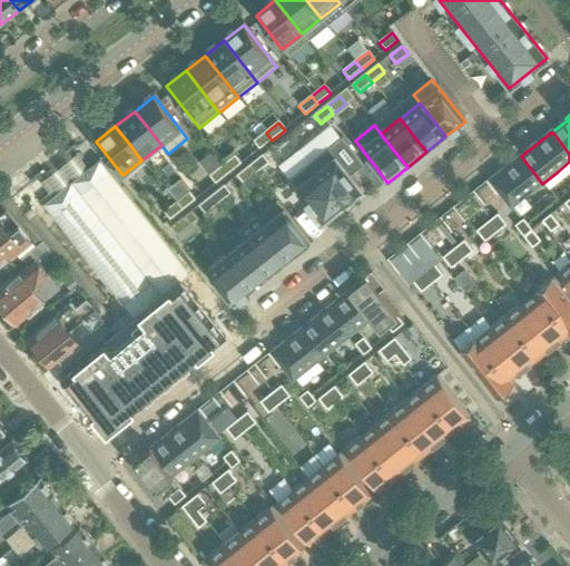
[(266,133),(253,143),(259,150),(272,140),(266,133)]
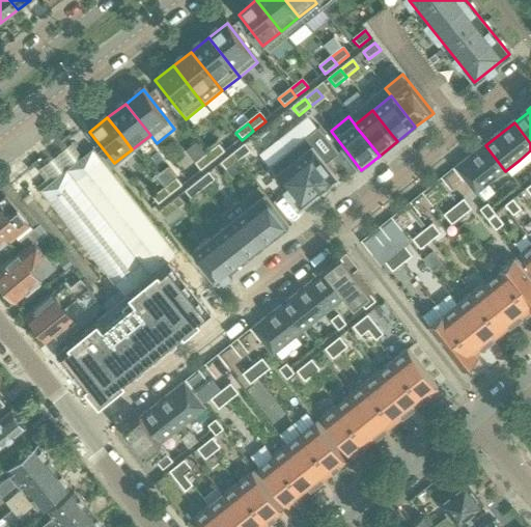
[(306,139),(287,154),(318,193),(337,178),(306,139)]
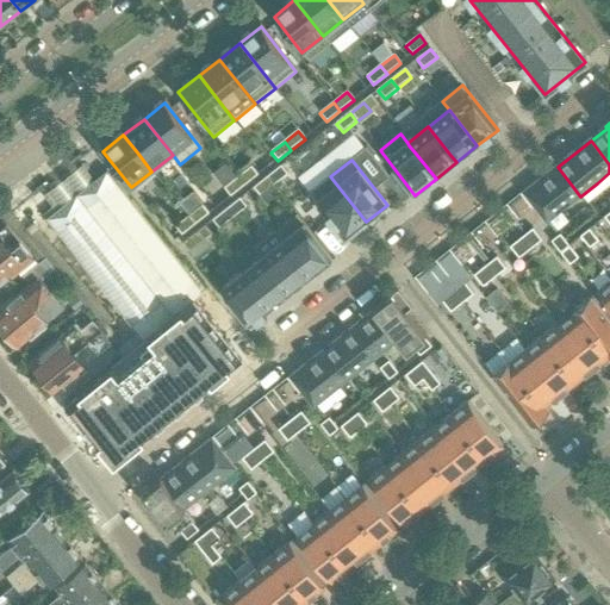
[(523,194),(546,224),(580,197),(558,167),(523,194)]
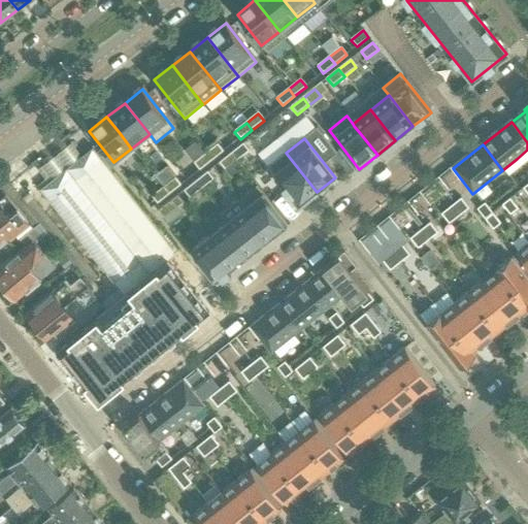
[(81,159),(71,145),(41,170),(52,183),(40,192),(124,297),(175,254),(93,151),(81,159)]
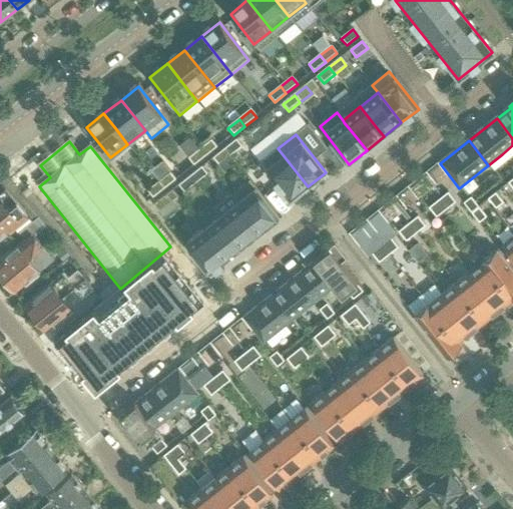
[(211,141),(199,150),(205,157),(216,148),(211,141)]
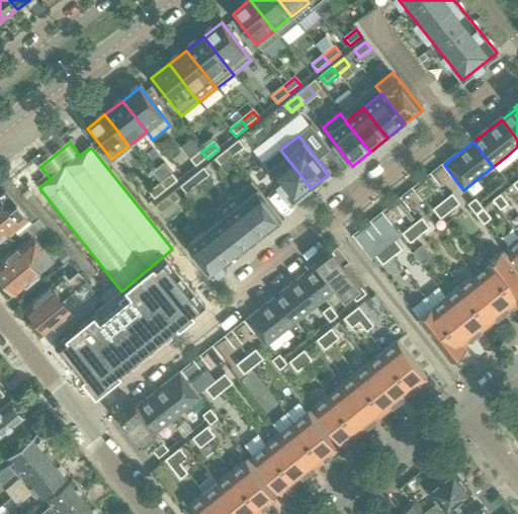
[(239,143),(227,152),(233,159),(244,150),(239,143)]
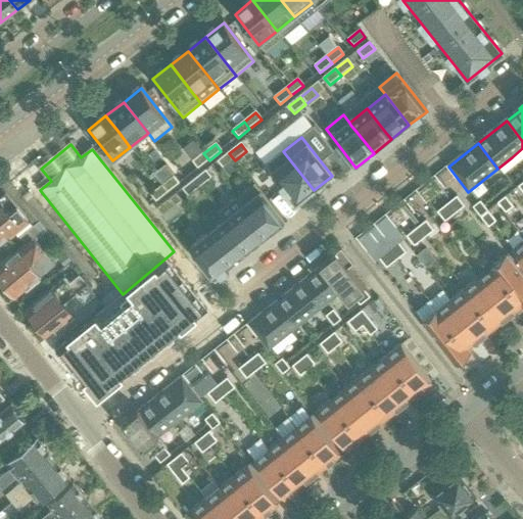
[(266,166),(295,204),(314,190),(283,151),(266,166)]
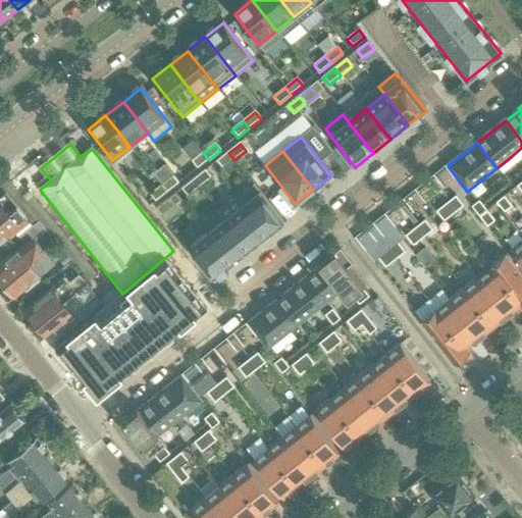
[(203,153),(192,162),(197,169),(209,160),(203,153)]
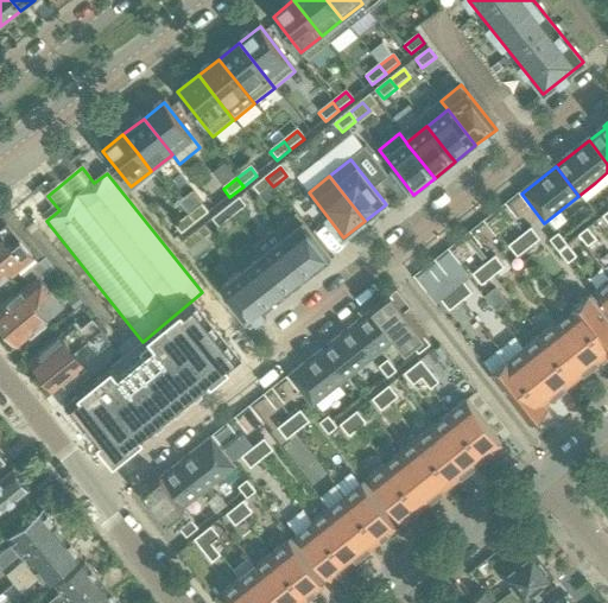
[(266,178),(253,189),(259,197),(273,186),(266,178)]
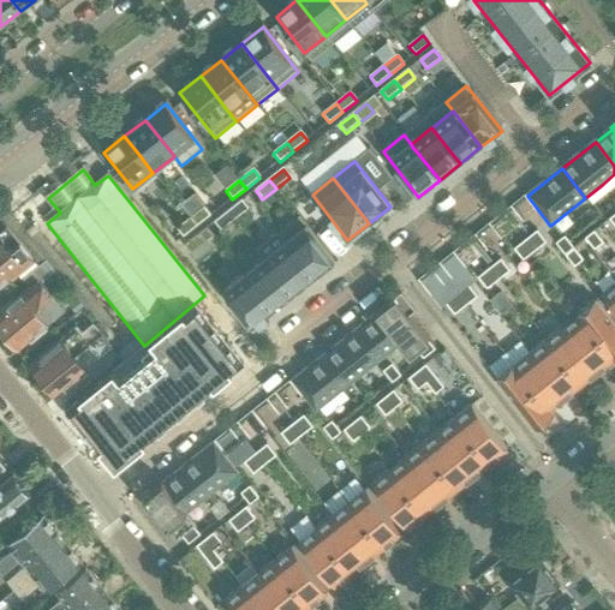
[(204,208),(190,220),(197,227),(210,216),(204,208)]
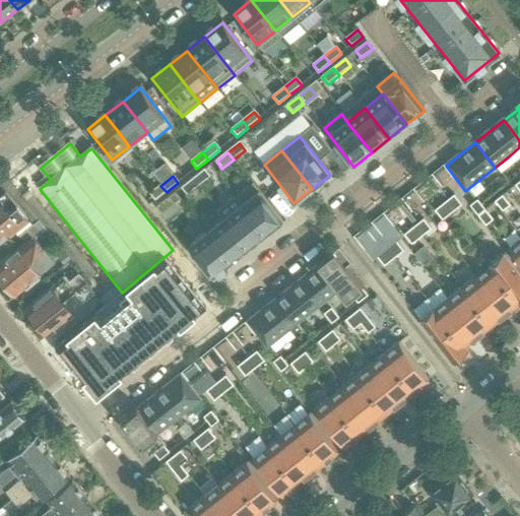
[(193,180),(181,189),(187,196),(198,187),(193,180)]
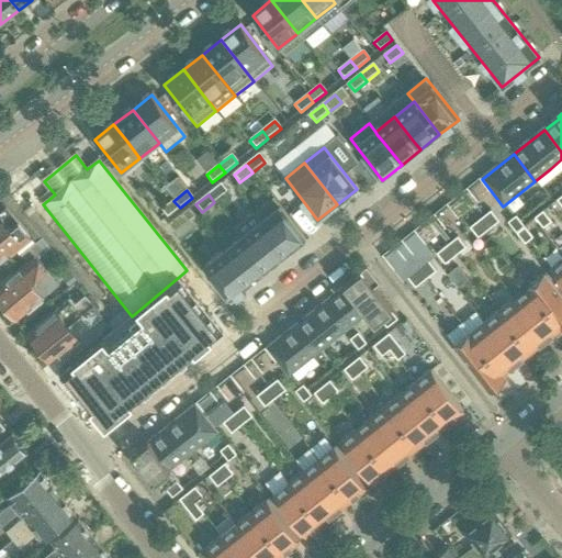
[(287,255),(306,241),(273,199),(255,214),(261,222),(287,255)]
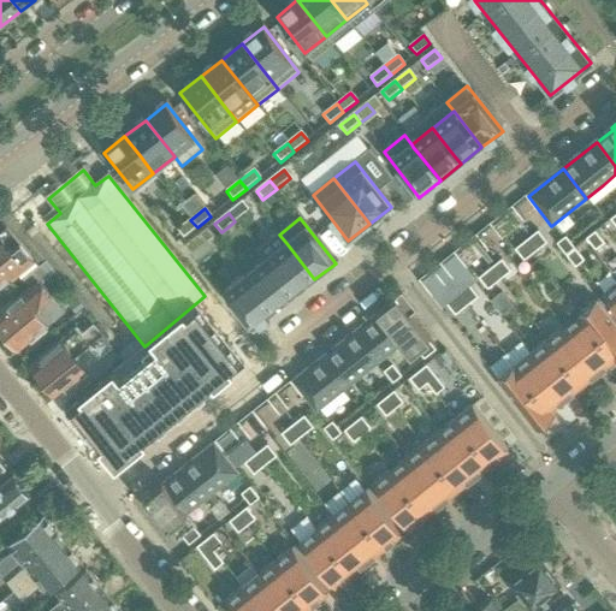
[(190,220),(177,231),(184,238),(197,227),(190,220)]
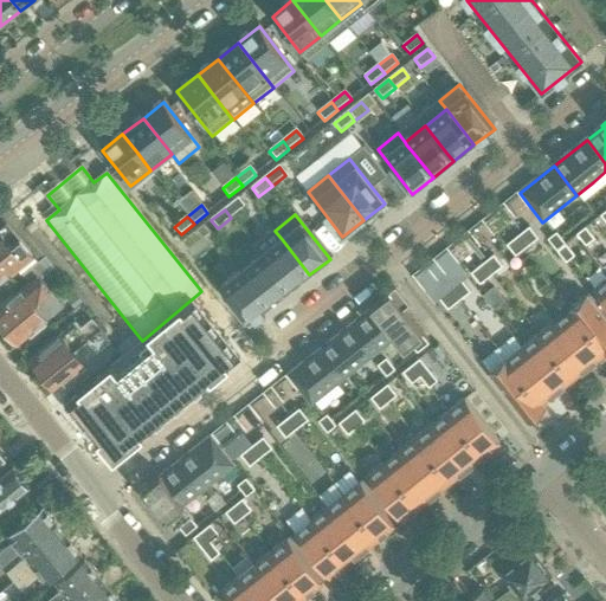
[(0,257),(15,244),(19,241),(0,218),(0,257)]
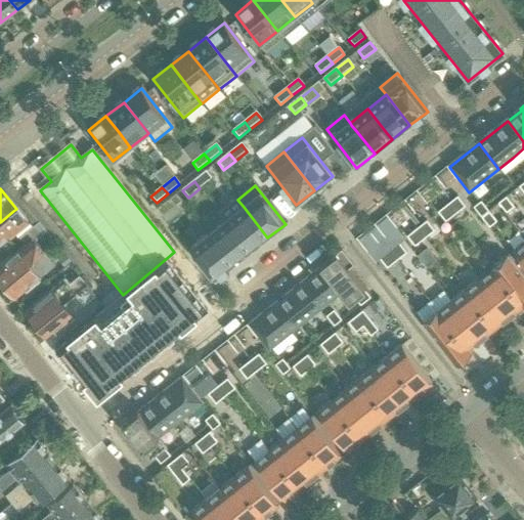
[(456,199),(447,206),(455,216),(465,208),(456,199)]
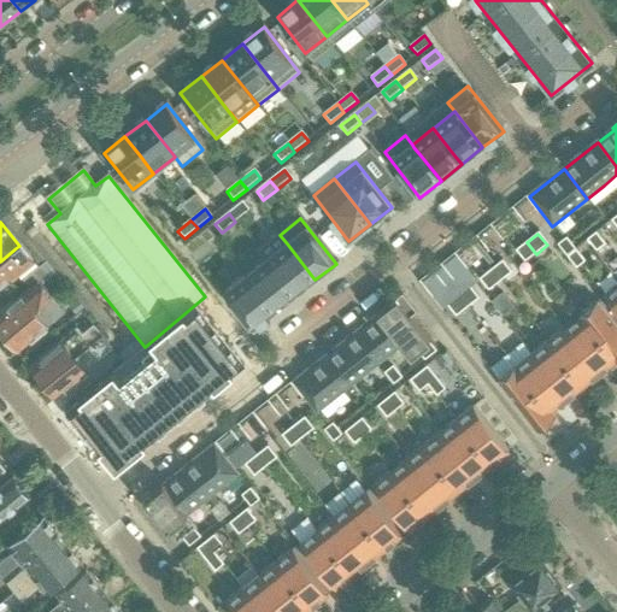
[(315,280),(287,243),(280,235),(258,251),(265,260),(291,293),(294,296),(315,280)]
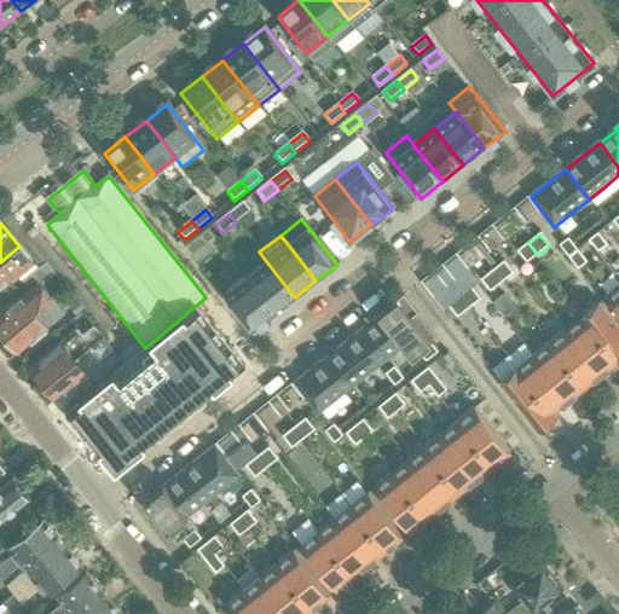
[(599,236),(590,242),(600,254),(608,247),(599,236)]
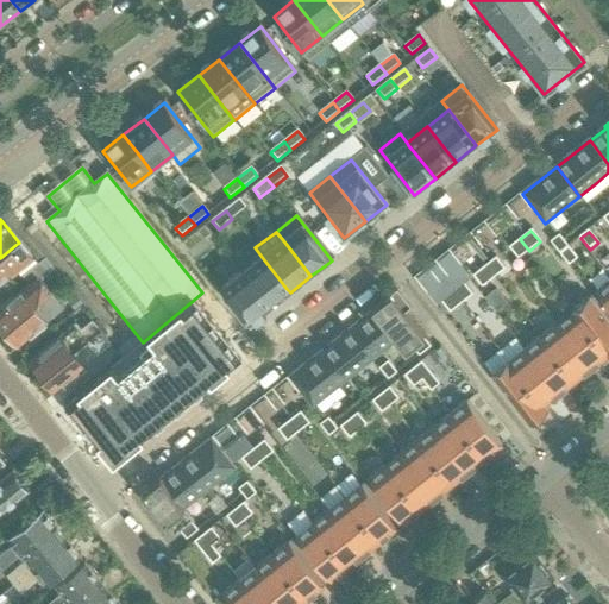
[(196,234),(182,245),(189,253),(202,243),(196,234)]
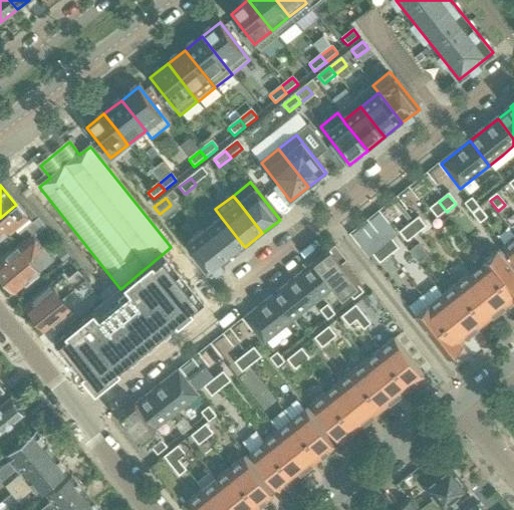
[(464,205),(472,215),(479,209),(471,199),(464,205)]
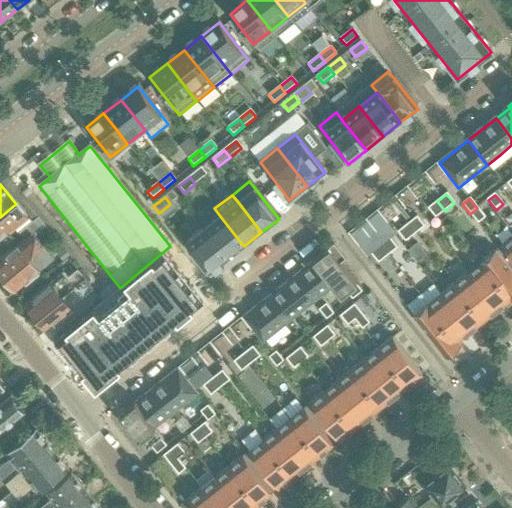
[(437,201),(428,209),(435,218),(445,211),(437,201)]
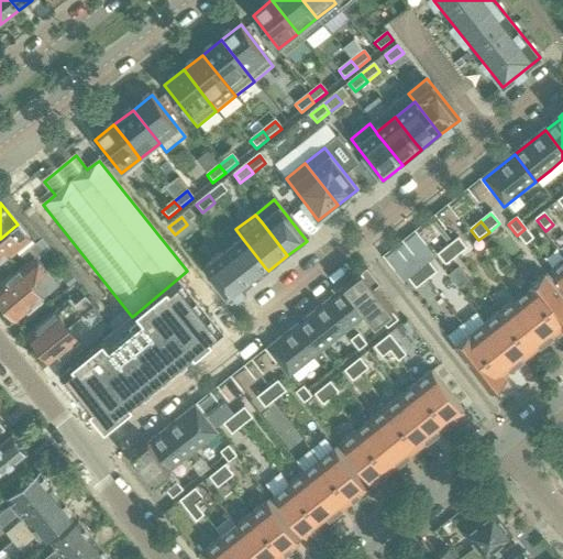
[(11,260),(33,242),(18,225),(14,227),(0,239),(0,263),(9,256),(11,260)]
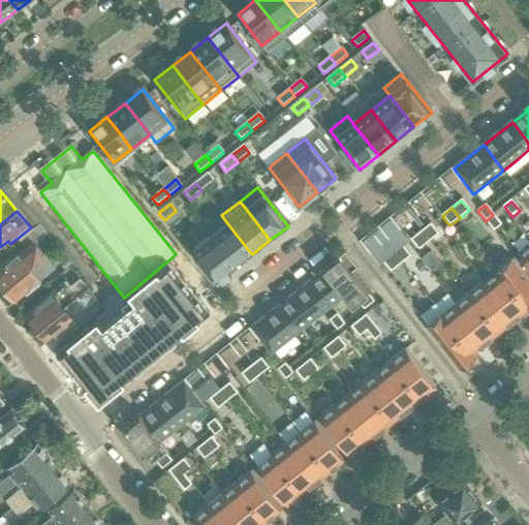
[(494,216),(486,221),(494,232),(501,225),(494,216)]
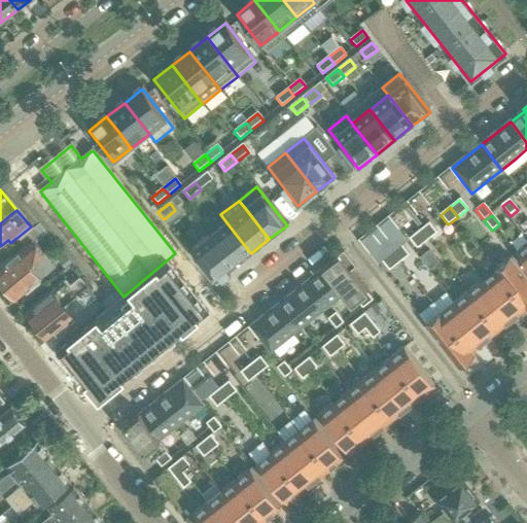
[(231,264),(234,268),(251,253),(248,250),(226,222),(209,237),(231,264)]
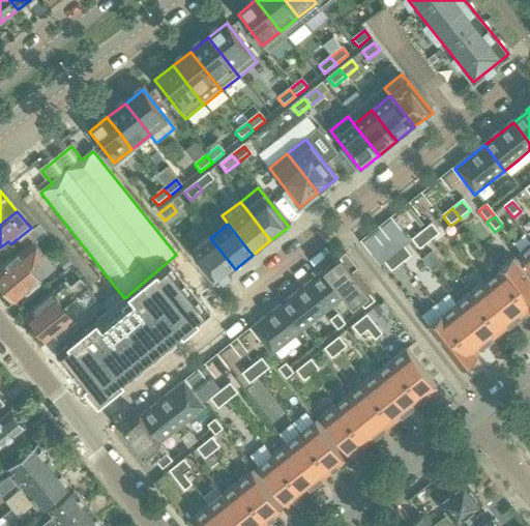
[(431,226),(421,233),(429,243),(439,235),(431,226)]
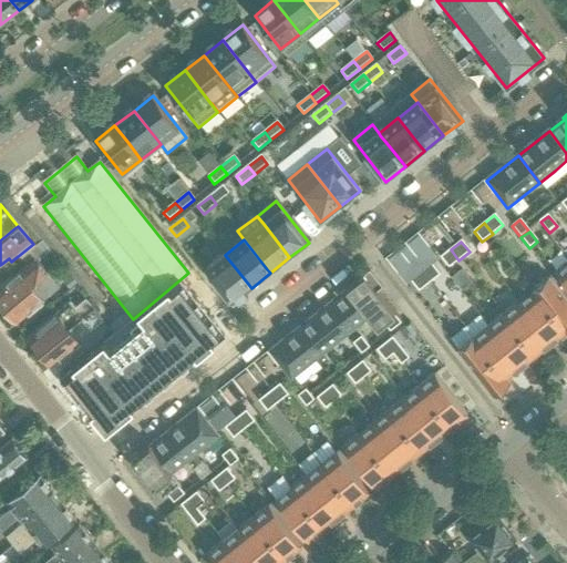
[(0,303),(4,308),(47,275),(38,264),(50,253),(41,243),(21,259),(29,269),(22,275),(20,272),(0,287),(0,303)]
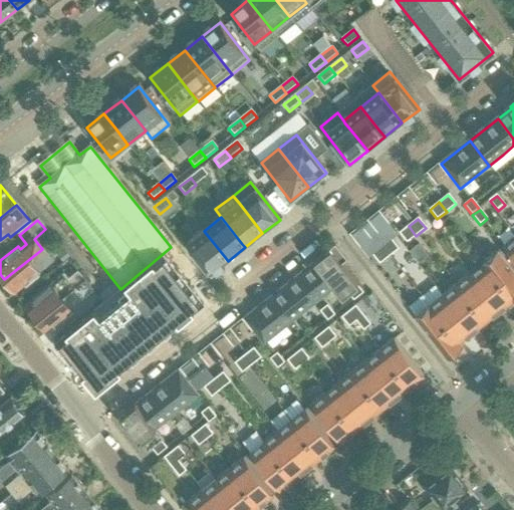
[(409,226),(399,233),(407,243),(416,236),(409,226)]
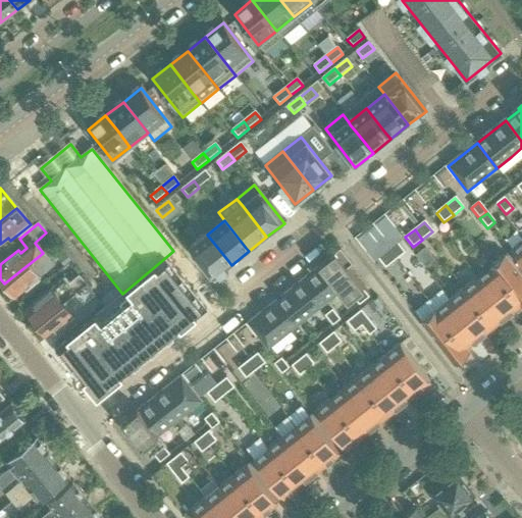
[(207,235),(190,248),(213,279),(231,265),(228,261),(207,235)]
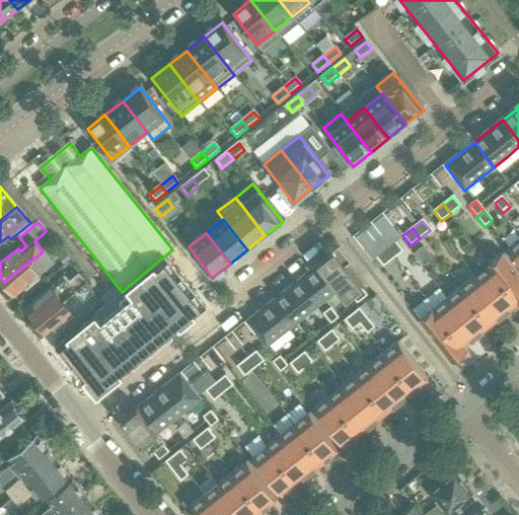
[(394,242),(385,250),(392,260),(402,252),(394,242)]
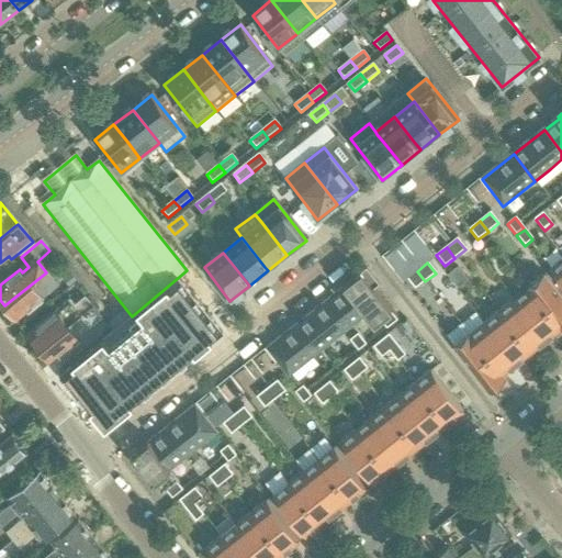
[(561,263),(551,271),(561,286),(561,263)]
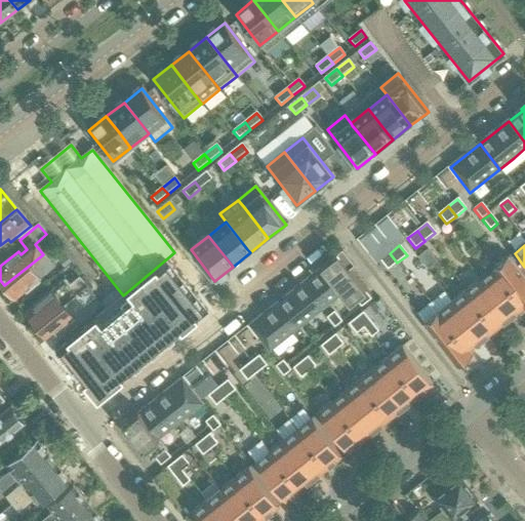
[(56,350),(55,351),(97,402),(218,302),(193,271),(176,251),(174,252),(123,295),(56,350)]
